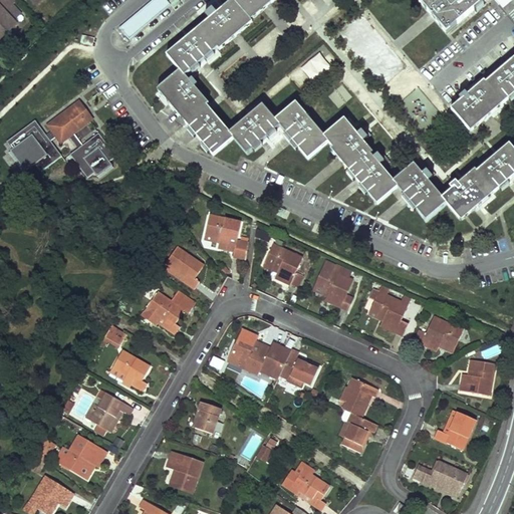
[(23,14),(14,4),(12,7),(5,0),(0,0),(0,39),(17,23),(15,21),(23,14)]
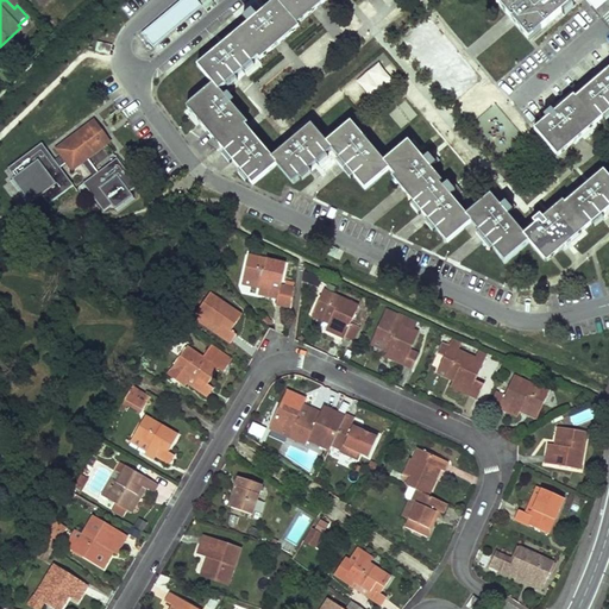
[(203,6),(198,0),(182,0),(143,33),(155,48),(203,6)]
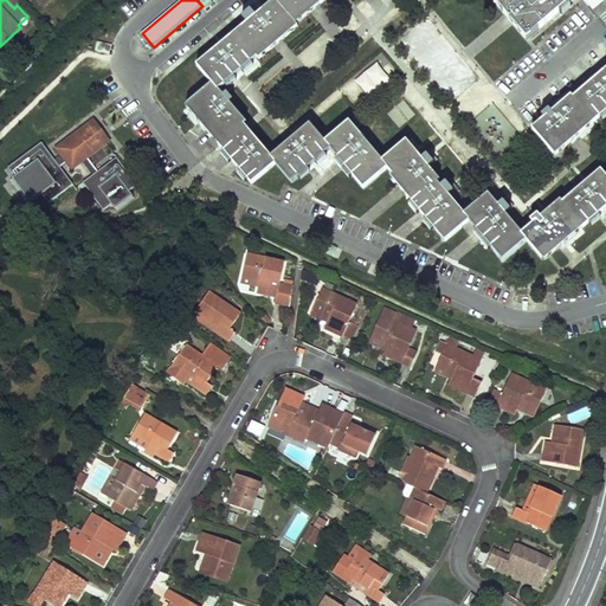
[(605,208),(605,175),(601,171),(562,204),(561,201),(522,234),(489,194),(464,214),(438,182),(440,180),(407,141),(382,161),(349,122),(326,142),(310,124),(271,156),(246,127),(245,124),(246,123),(234,108),(219,90),(243,70),(258,57),(276,42),(296,25),(295,23),(310,10),(321,0),(274,0),(275,1),(198,65),(213,84),(189,104),(221,143),(219,144),(223,149),(233,161),(252,184),(277,165),(292,182),(309,168),(331,149),(342,163),(365,188),(388,168),(394,175),(416,200),(413,202),(425,218),(446,242),(470,221),(482,234),(503,260),(528,240),(542,259),(560,244),(581,226),(584,229),(601,213),(605,208)]
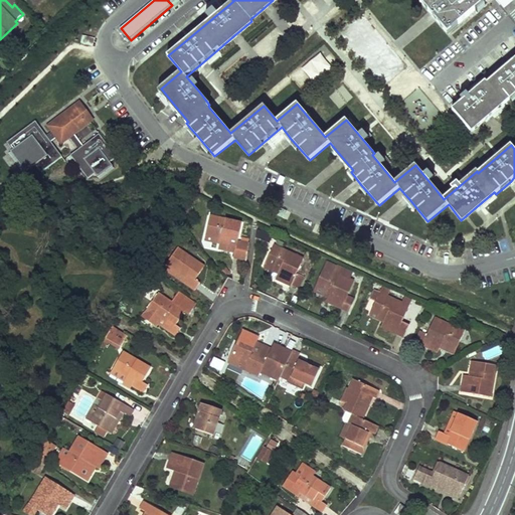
[(277,0),(273,0),(264,8),(250,19),(251,21),(277,0)]
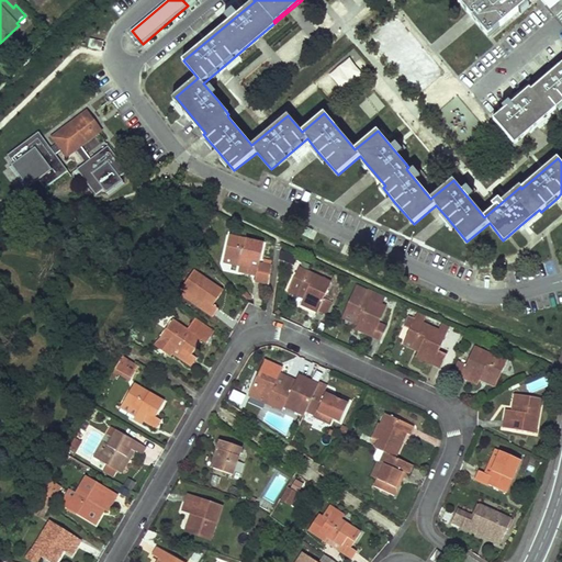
[(457,0),(490,37),(532,0),(457,0)]
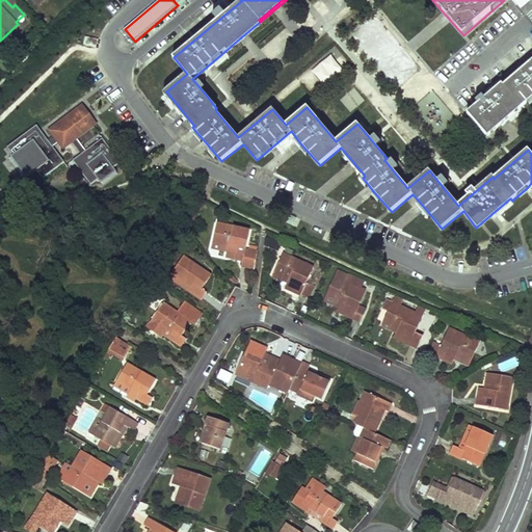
[(262,24),(260,22),(242,36),(227,50),(228,52),(262,24)]
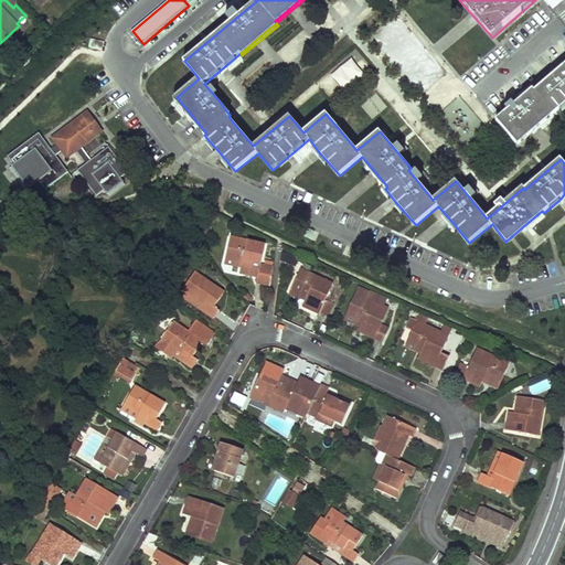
[(434,43),(440,39),(430,27),(424,31),(434,43)]
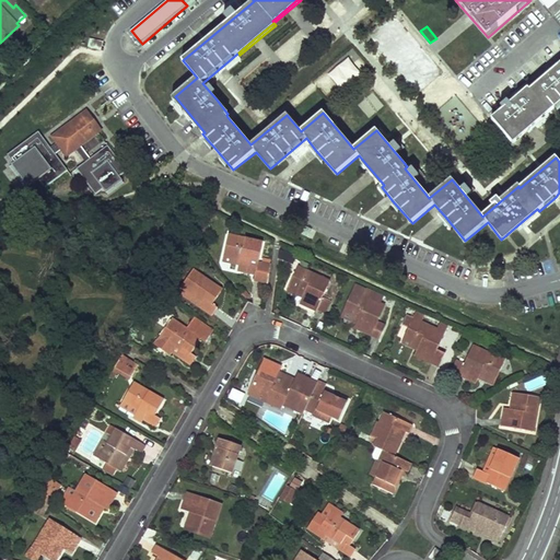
[(454,51),(444,60),(456,73),(467,63),(459,56),(465,50),(454,38),(448,44),(454,51)]
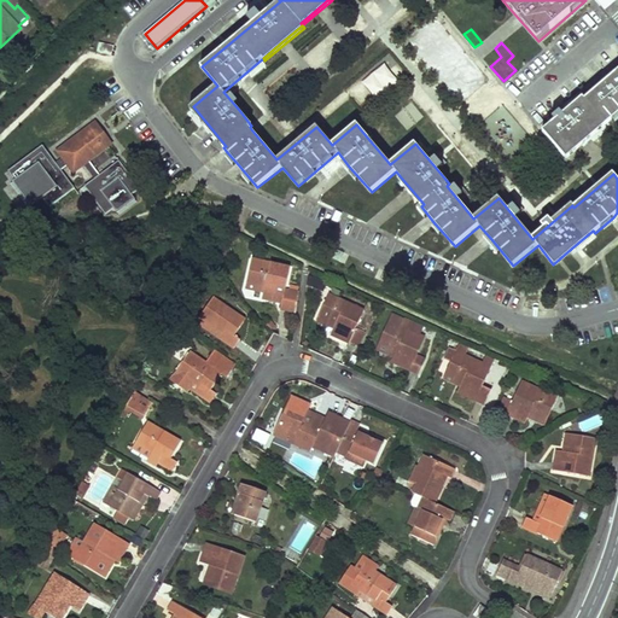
[(426,60),(458,100),(472,89),(441,48),(426,60)]
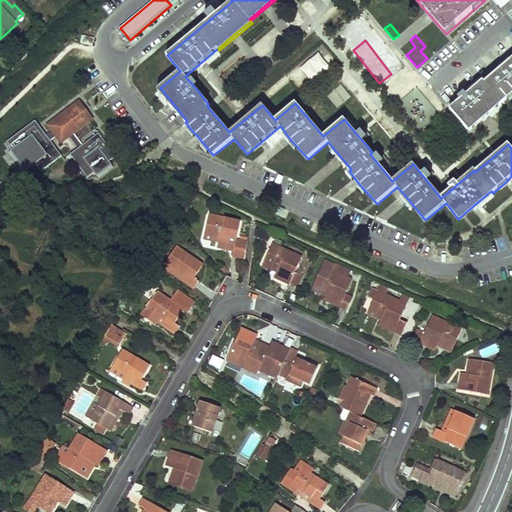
[(318,54),(300,69),(313,84),(331,69),(318,54)]
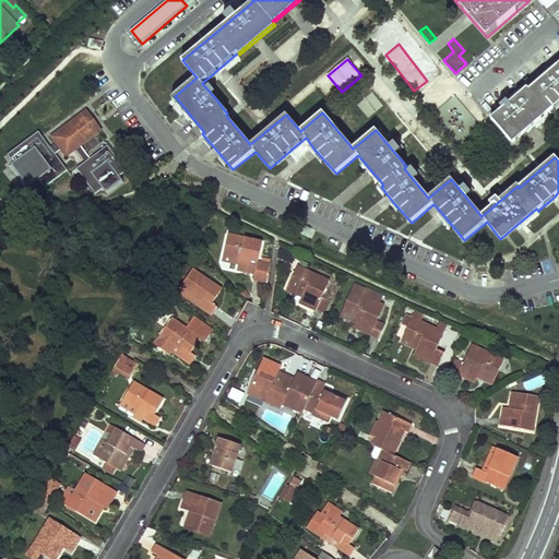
[(558,104),(558,64),(546,76),(530,91),(527,88),(509,104),(491,119),(510,142),(546,113),(547,115),(558,104)]
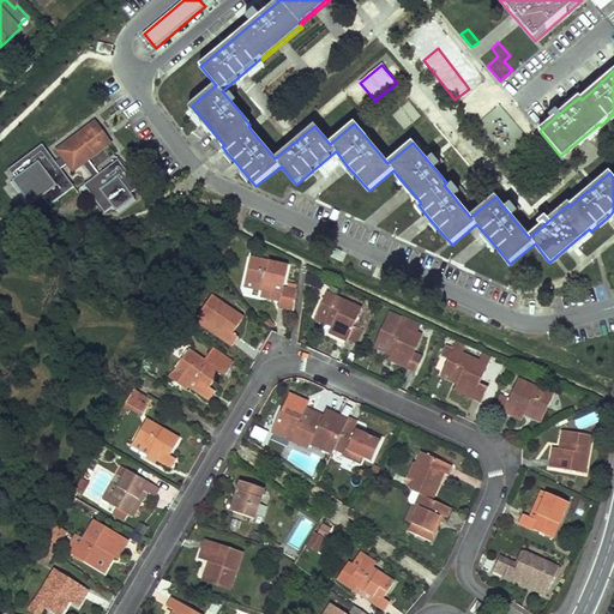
[(224,145),(192,106),(190,108),(222,146),(224,145)]
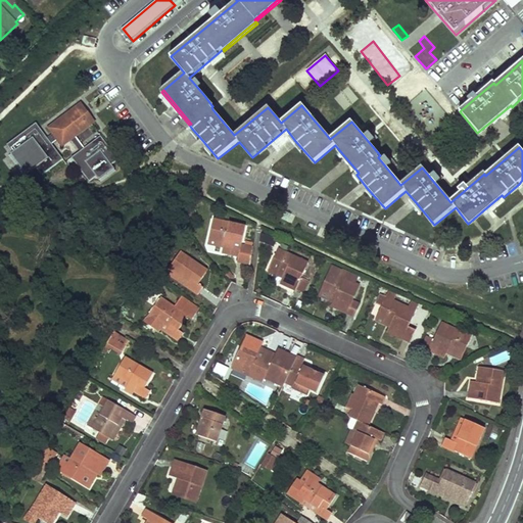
[(95,121),(81,103),(78,106),(83,111),(80,113),(85,120),(88,117),(92,124),(95,121)]
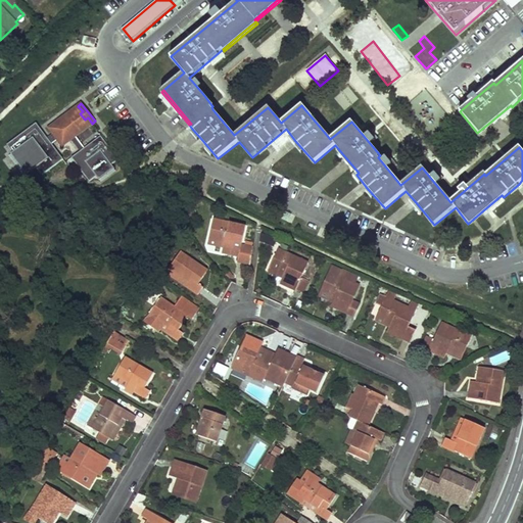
[(512,107),(511,105),(477,133),(479,134),(512,107)]
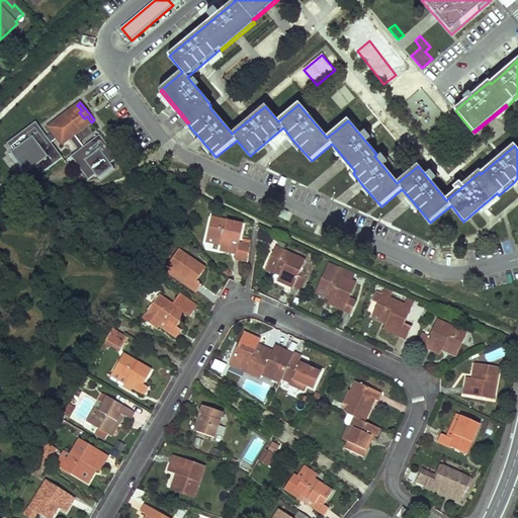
[(82,110),(77,105),(49,126),(53,133),(58,139),(62,144),(69,139),(91,122),(87,116),(84,118),(79,112),(82,110)]
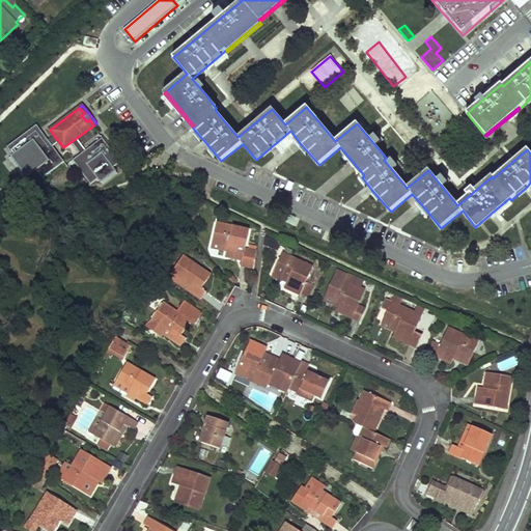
[(90,185),(98,178),(101,183),(114,172),(112,168),(120,162),(93,126),(71,142),(81,156),(73,161),(90,185)]
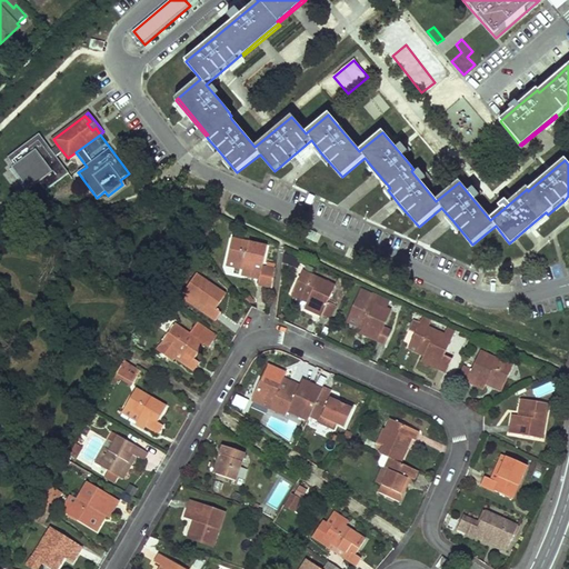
[(39,136),(9,159),(15,167),(10,170),(26,192),(31,189),(37,197),(67,173),(56,158),(50,151),(39,136)]
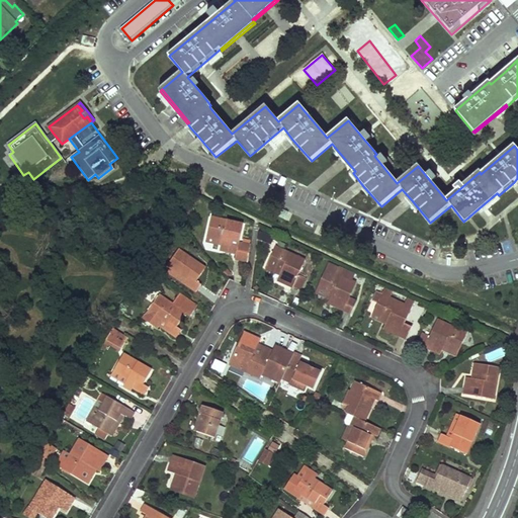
[(53,133),(46,138),(51,144),(58,139),(53,133)]
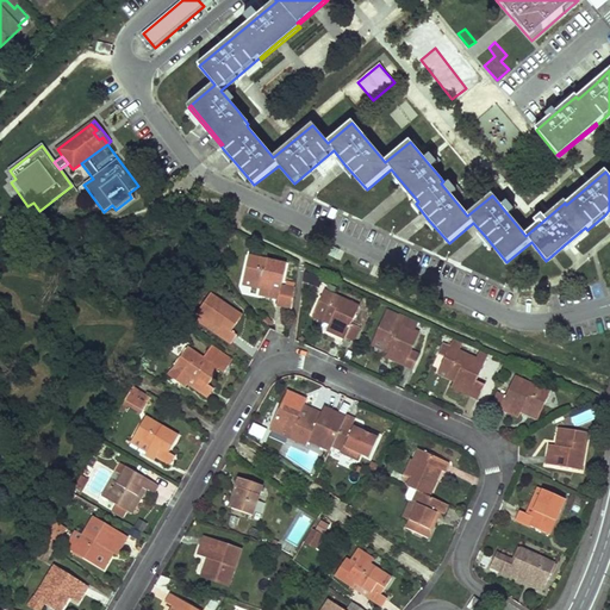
[(418,201),(397,176),(394,179),(400,187),(416,204),(418,201)]
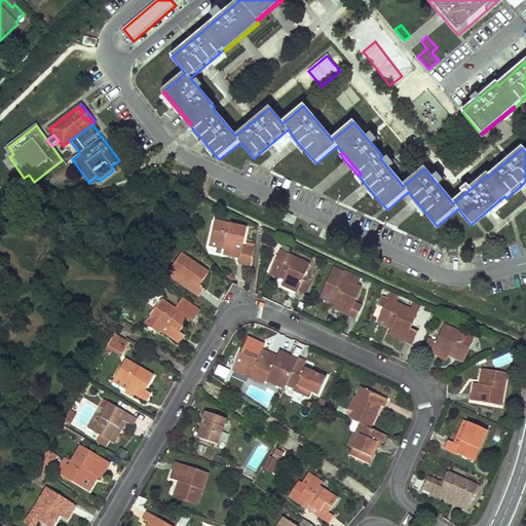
[(300,178),(312,184),(315,179),(302,173),(300,178)]
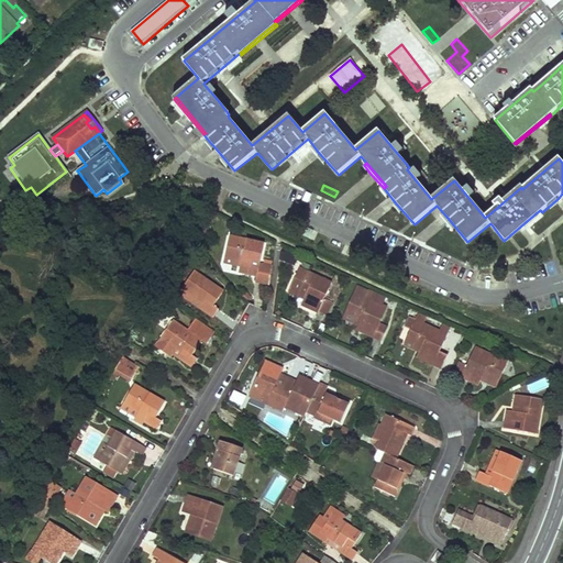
[(354,201),(352,207),(364,213),(367,207),(354,201)]
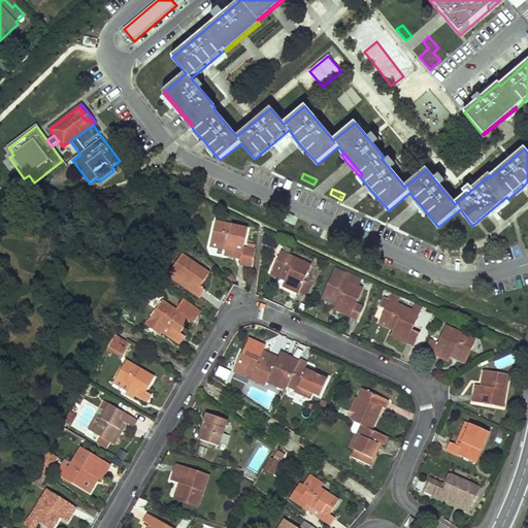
[(508,199),(506,197),(488,212),(472,226),(474,228),(508,199)]
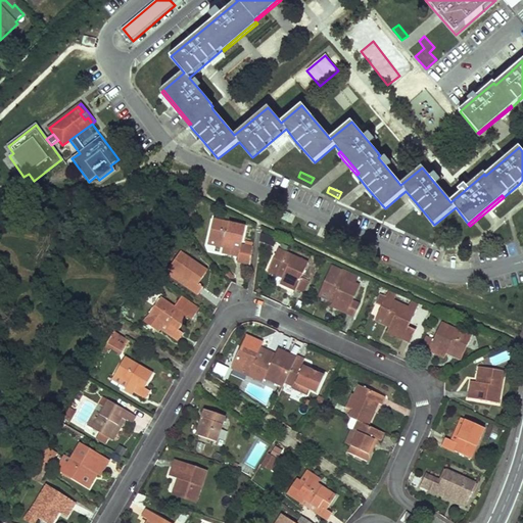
[(197,204),(193,202),(186,214),(190,216),(197,204)]
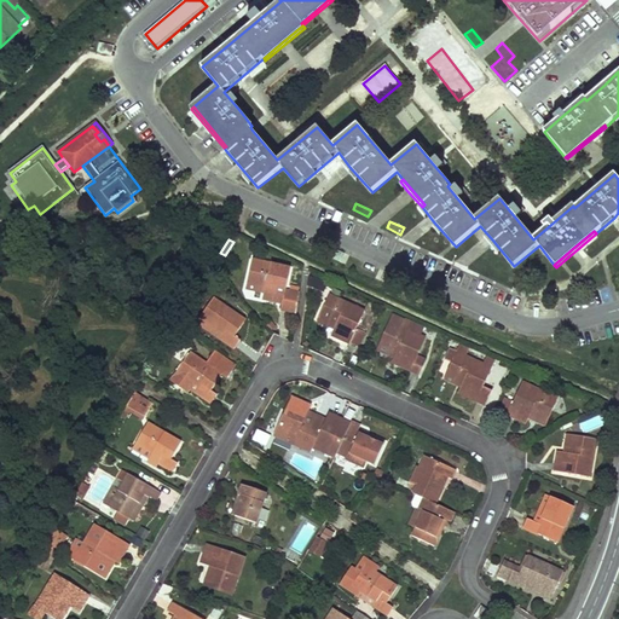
[(291,268),(254,260),(248,284),(266,288),(265,294),(264,300),(284,305),(282,313),(296,317),(299,296),(287,293),(291,268)]
